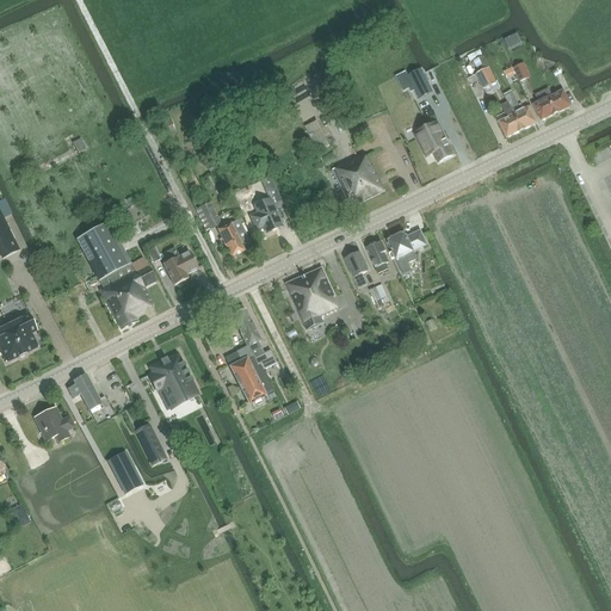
[(516,34),(504,41),(508,49),(522,42),(516,34)]
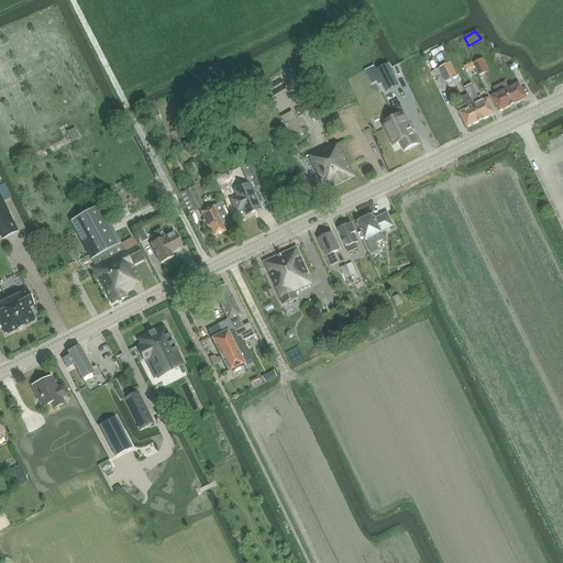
[(473,64),(478,76),(488,70),(483,58),(473,64)]
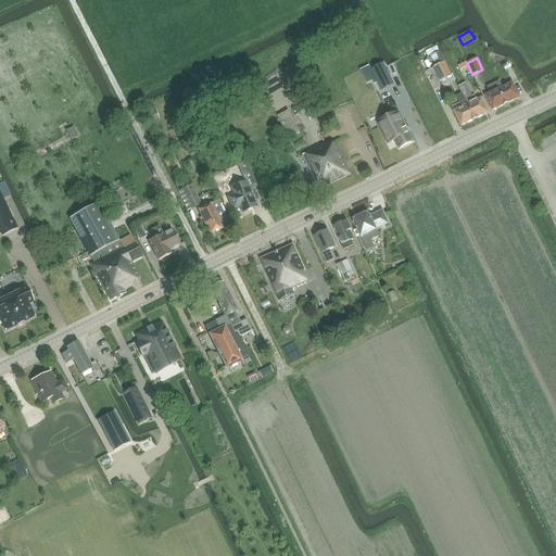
[(452,75),(445,62),(436,66),(433,68),(440,81),(440,80),(447,77),(452,75)]
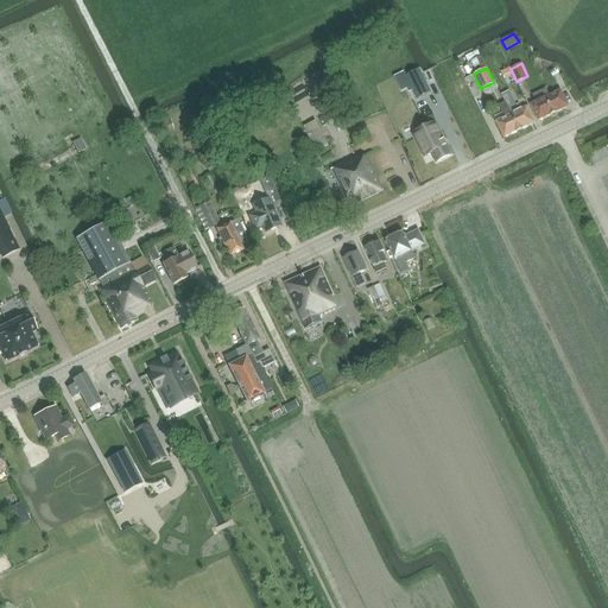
[(431,93),(419,70),(405,77),(417,100),(431,93)]
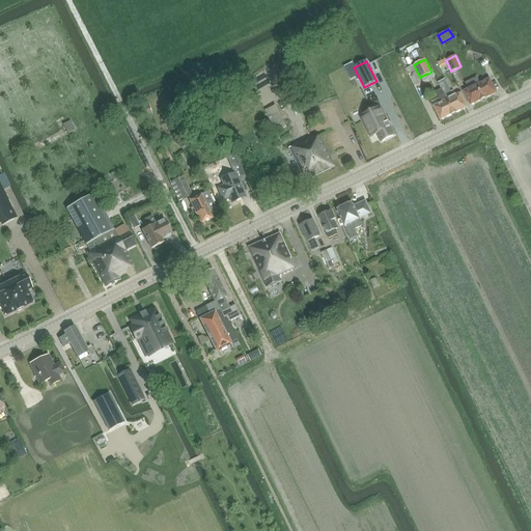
[(453,114),(467,108),(459,93),(453,96),(449,88),(452,87),(448,78),(438,83),(444,94),(453,114)]
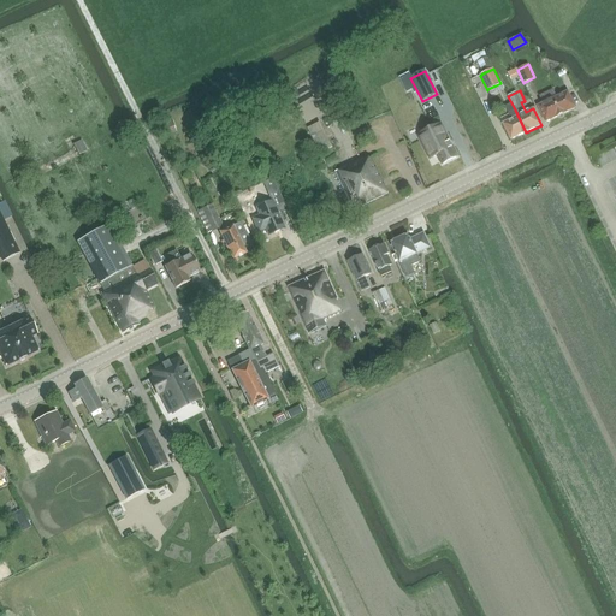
[(561,116),(576,107),(569,92),(556,98),(551,90),(549,92),(561,116)]
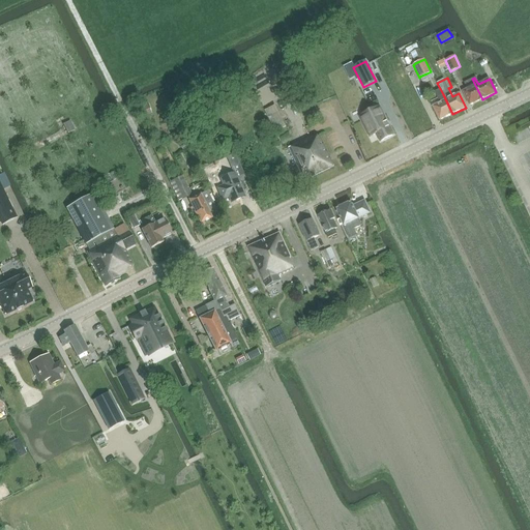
[(469,106),(482,99),(472,79),(464,83),(467,89),(463,91),(469,106)]
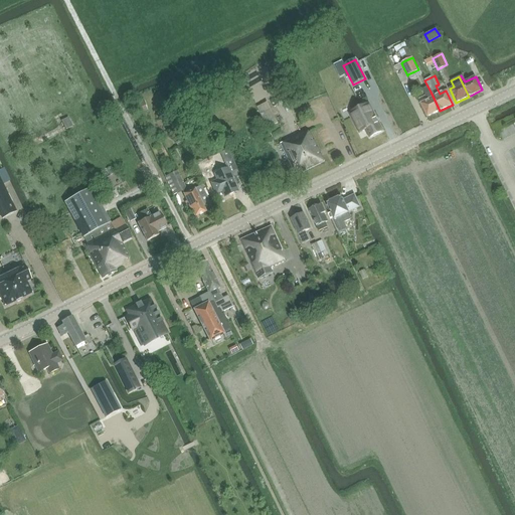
[(427,118),(440,111),(431,92),(427,88),(422,90),(425,96),(418,100),(427,118)]
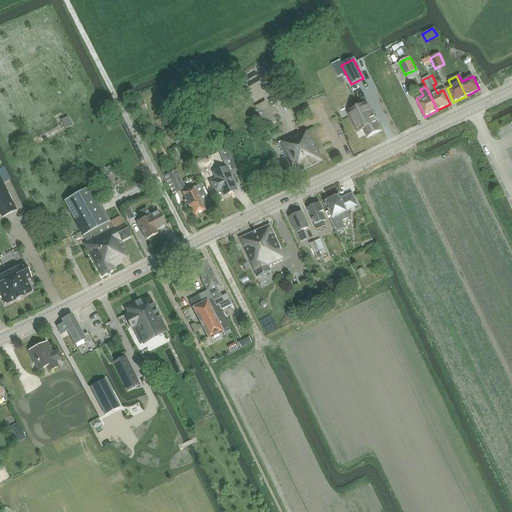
[(136,103),(140,113),(147,110),(142,100),(136,103)]
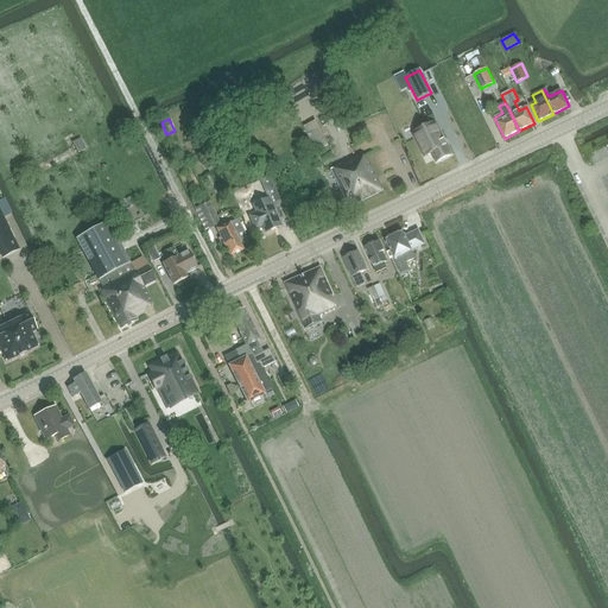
[(443,140),(435,124),(415,134),(425,157),(432,153),(437,162),(450,156),(445,146),(447,146),(444,140),(443,140)]
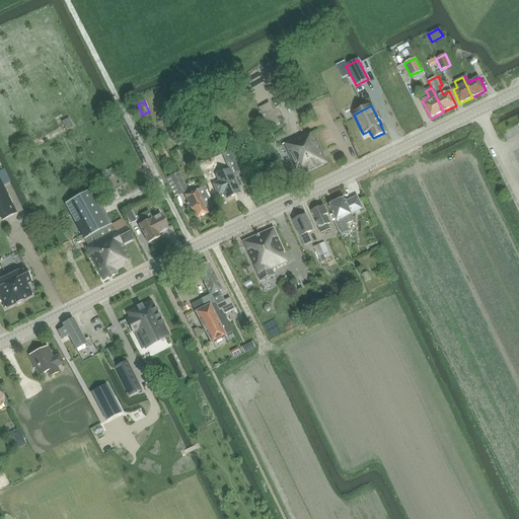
[(62,122),(67,131),(74,127),(69,118),(62,122)]
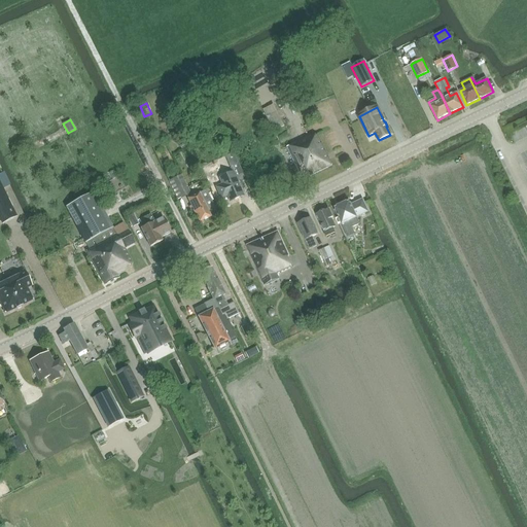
[(288,146),(304,179),(331,166),(317,135),(310,139),(309,137),(288,146)]
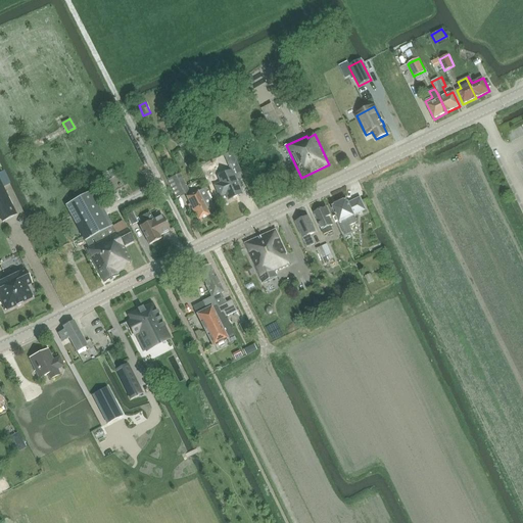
[(232,152),(223,156),(230,172),(218,177),(221,184),(215,186),(220,197),(226,195),(228,200),(241,194),(233,176),(240,173),(241,175),(232,152)]
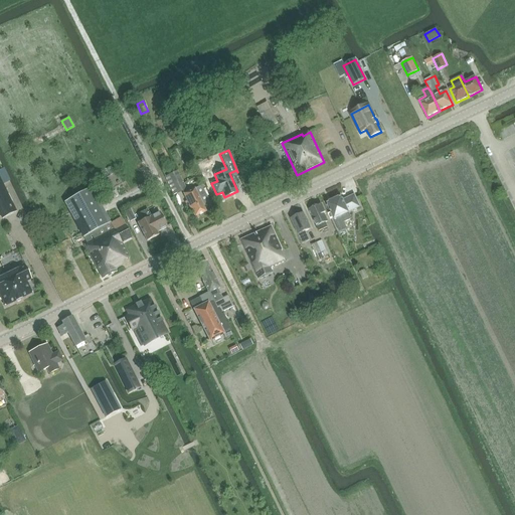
[(168,176),(177,194),(186,190),(177,171),(168,176)]
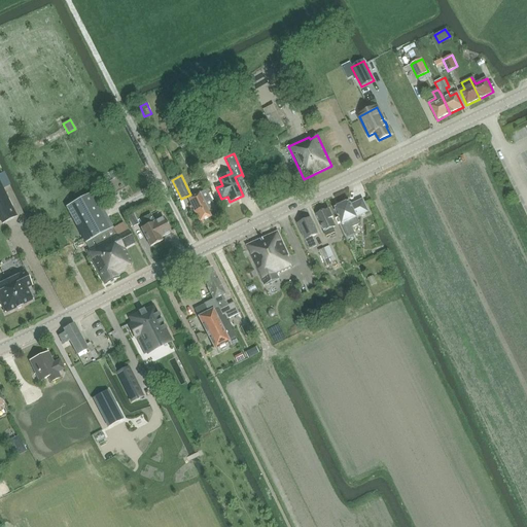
[(0,183),(0,219),(2,223),(16,217),(0,183)]
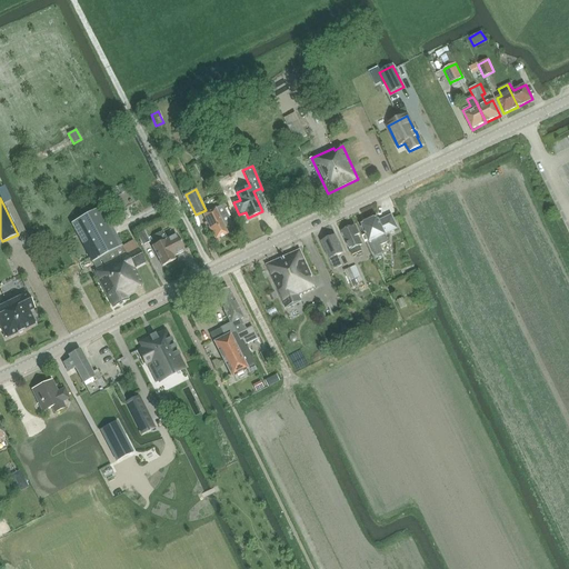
[(227,235),(225,231),(232,227),(222,206),(202,216),(215,241),(227,235)]
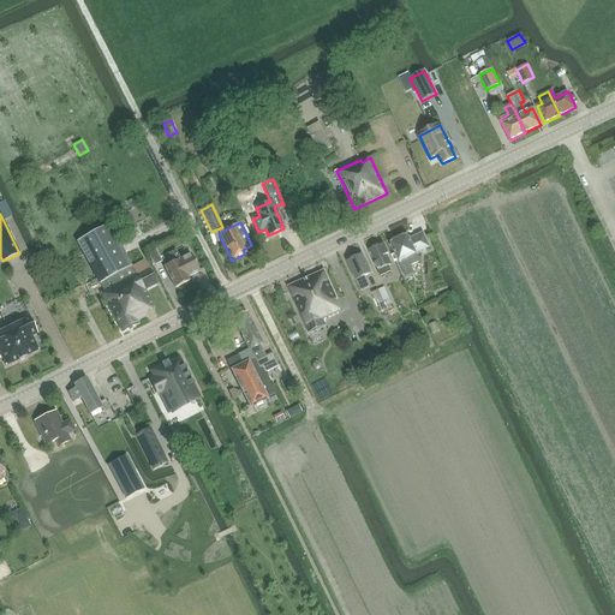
[(135,266),(112,224),(79,242),(101,284),(135,266)]
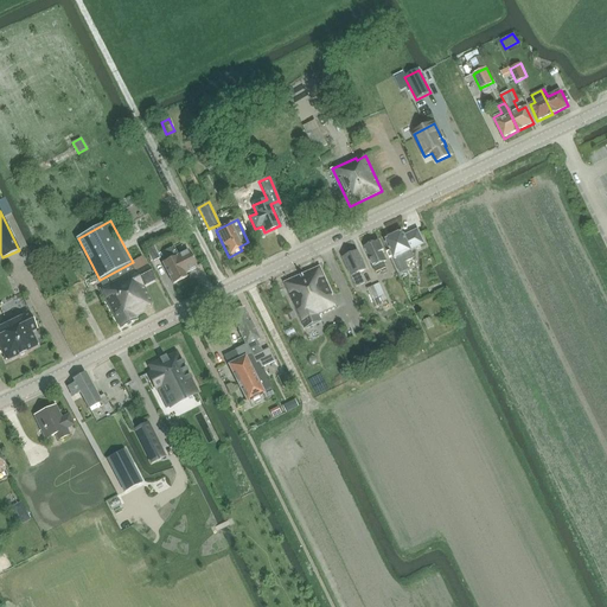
[(414,257),(411,251),(426,244),(419,229),(404,236),(403,232),(401,234),(400,231),(394,234),(395,236),(385,241),(400,273),(408,269),(406,262),(414,257)]
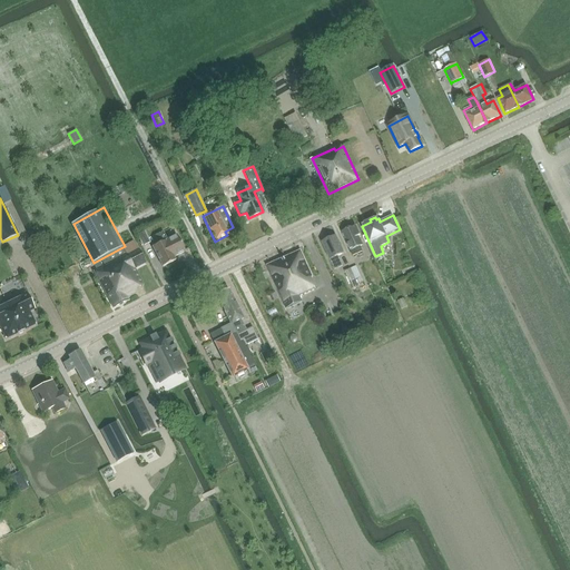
[(363,246),(359,237),(361,236),(355,226),(342,232),(353,256),(362,252),(360,247),(363,246)]
